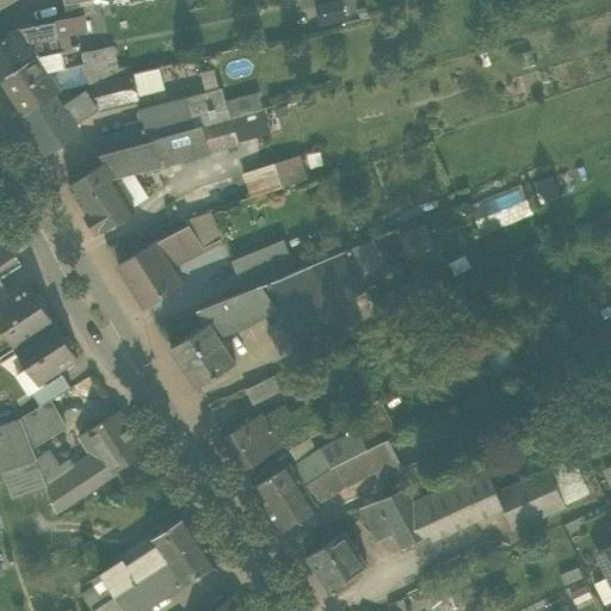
[(0,0),(0,10),(16,0),(0,0)]
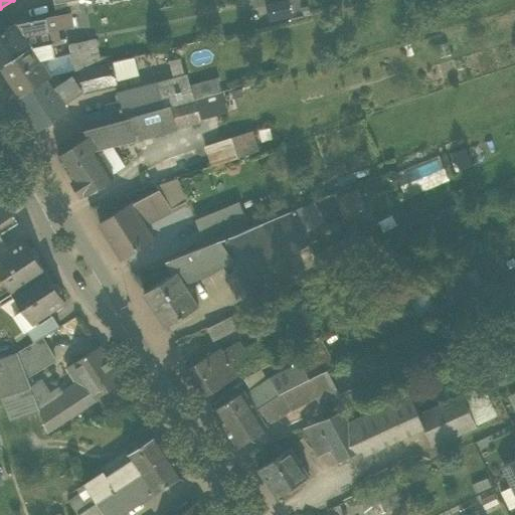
[(80,11),(77,0),(73,0),(53,4),(55,15),(68,13),(68,14),(80,11)]
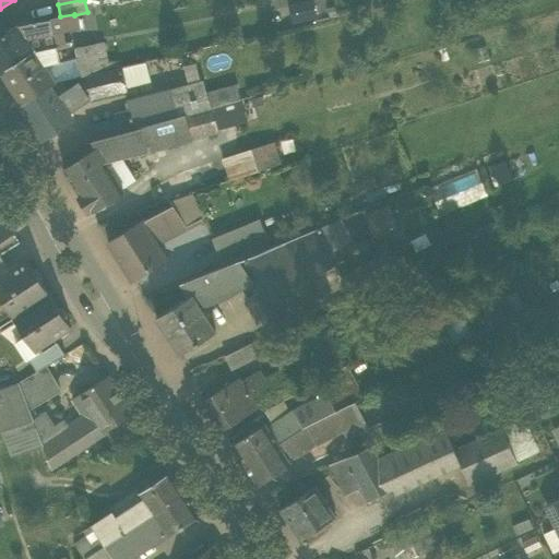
[(313,0),(304,0),(287,3),(293,24),(318,19),(313,0)]
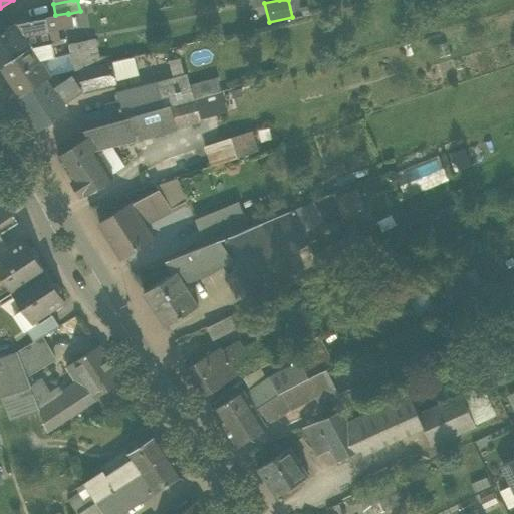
[(69,26),(68,14),(68,13),(55,15),(46,17),(49,30),(69,26)]
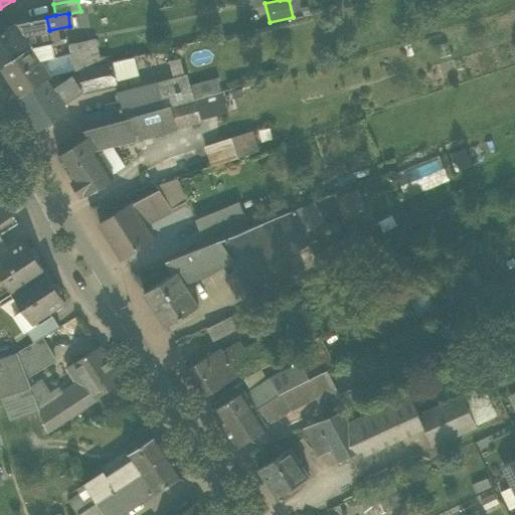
[(46,17),(16,23),(24,35),(49,30),(46,17)]
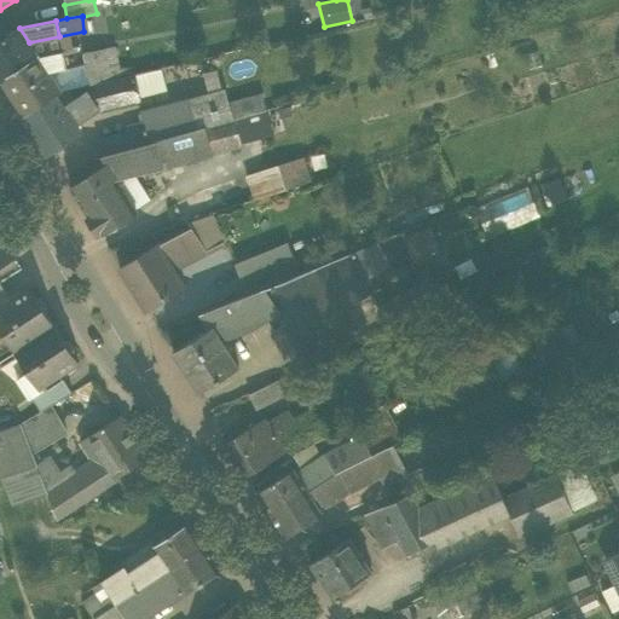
[(38,56),(29,42),(19,28),(0,40),(0,79),(0,80),(38,56)]
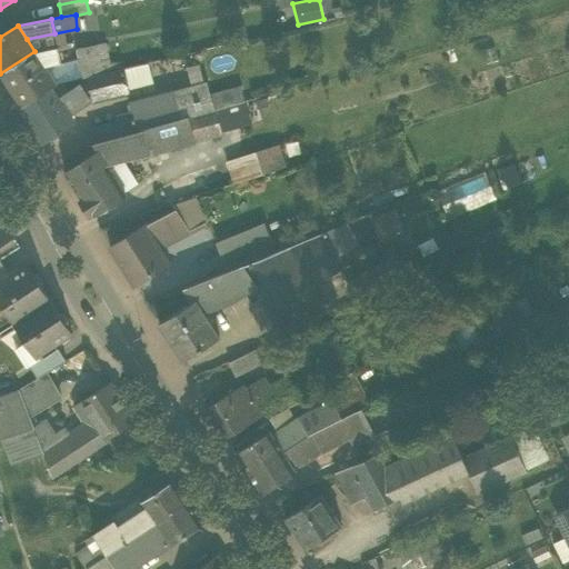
[(107,43),(92,47),(97,75),(112,71),(107,43)]
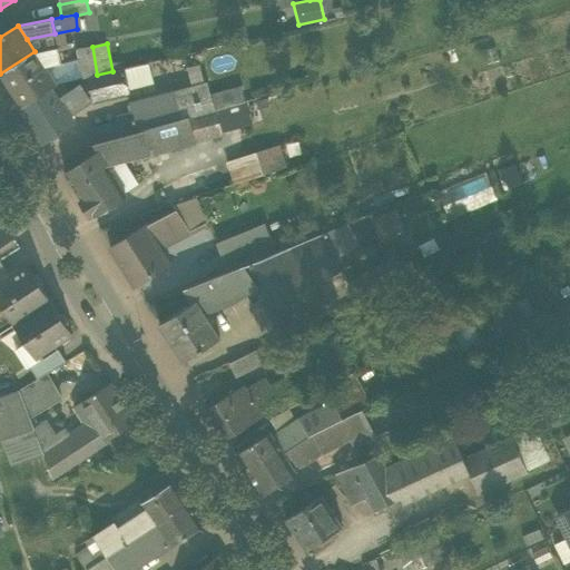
[(35,51),(43,67),(61,62),(57,47),(35,51)]
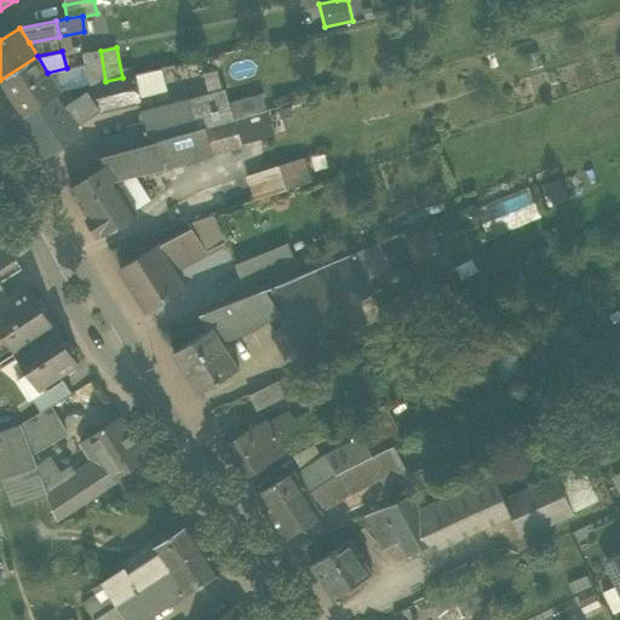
[(90,85),(105,81),(101,51),(84,53),(86,64),(90,85)]
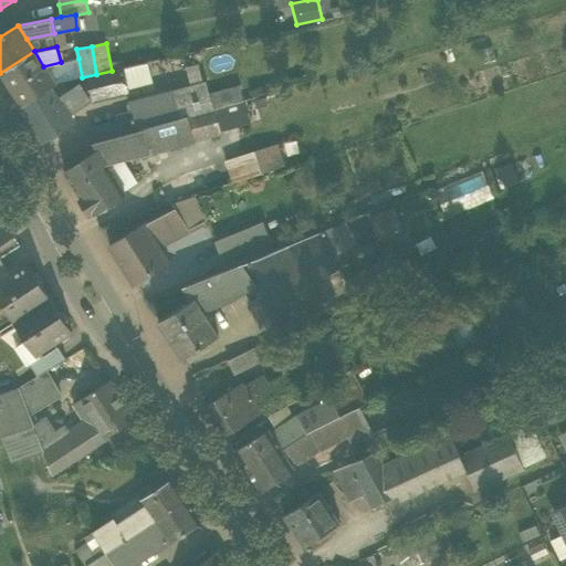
[(43,66),(34,51),(0,73),(21,105),(51,86),(54,84),(43,66)]
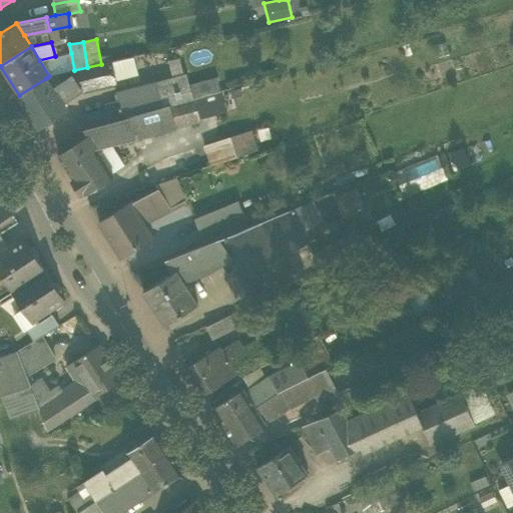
[(39,60),(49,76),(71,71),(74,70),(71,53),(55,56),(39,60)]
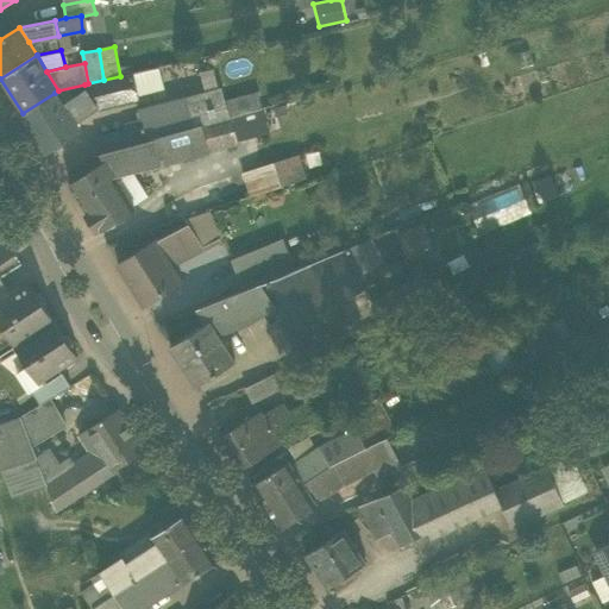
[(159,67),(130,74),(135,96),(164,89),(159,67)]
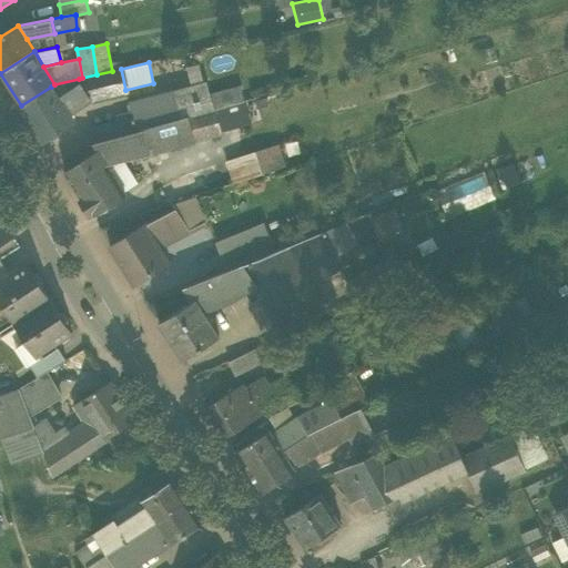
[(191,87),(204,83),(199,63),(185,67),(191,87)]
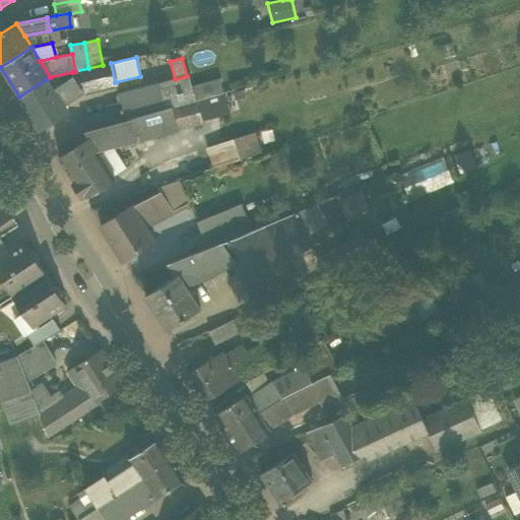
[(72,72),(73,75),(83,90),(86,88),(87,91),(116,84),(115,82),(111,63),(103,65),(88,68),(75,71),(72,72)]
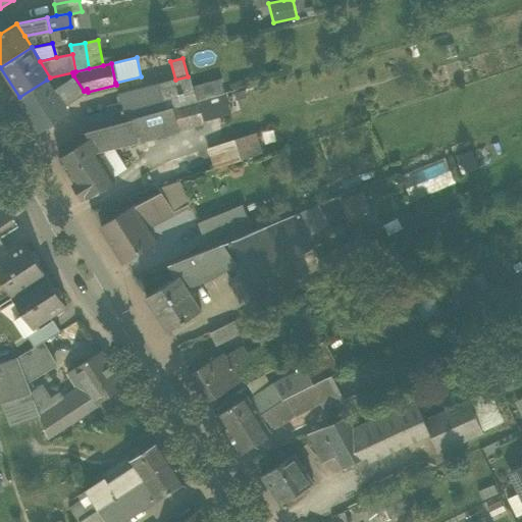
[(62,104),(84,91),(73,75),(53,89),(62,104)]
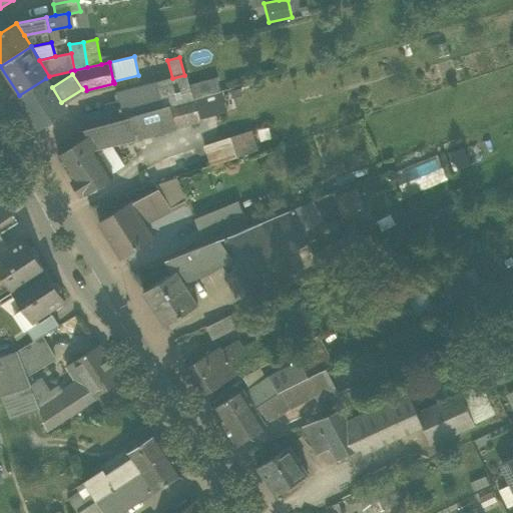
[(116,92),(118,100),(119,99),(124,117),(169,105),(192,99),(188,84),(185,75),(184,75),(172,78),(116,92)]
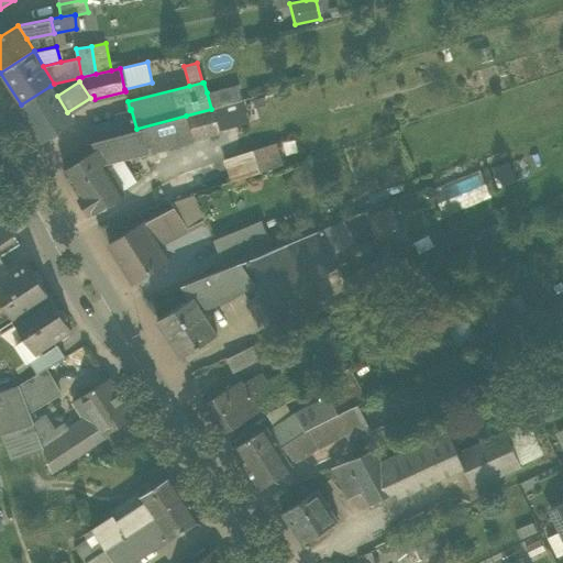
[(239,85),(207,92),(211,109),(213,108),(243,100),(239,85)]
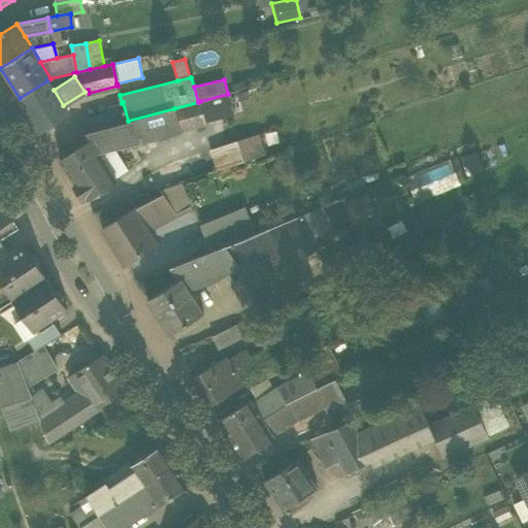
[(20,98),(40,131),(68,112),(63,105),(54,90),(47,80),(20,98)]
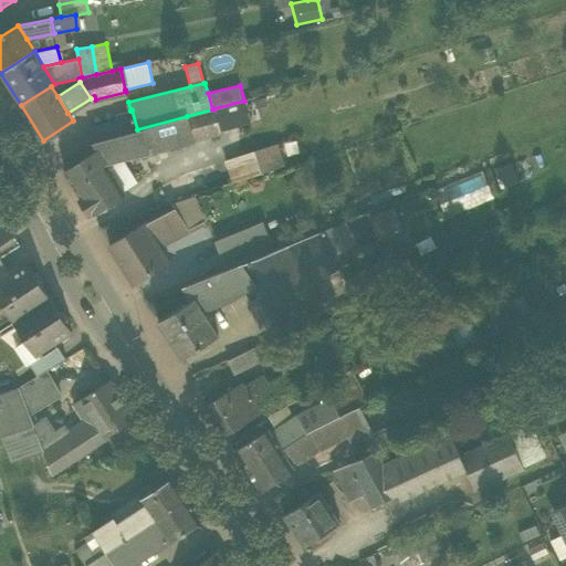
[(215,108),(221,132),(251,123),(244,101),(215,108)]
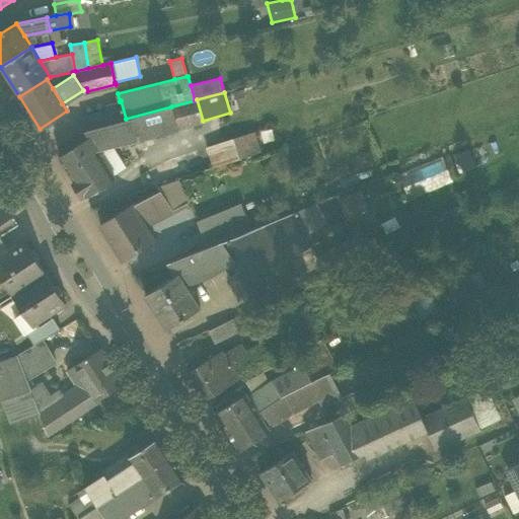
[(195,100),(171,106),(177,129),(203,121),(197,99),(195,100)]
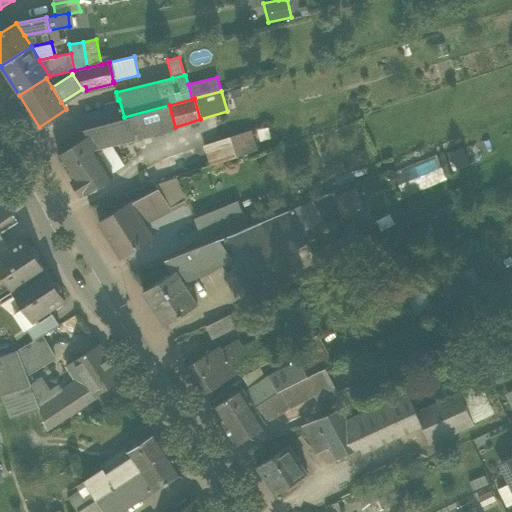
[(85,128),(124,117),(119,99),(118,100),(103,104),(105,109),(81,115),(85,128)]
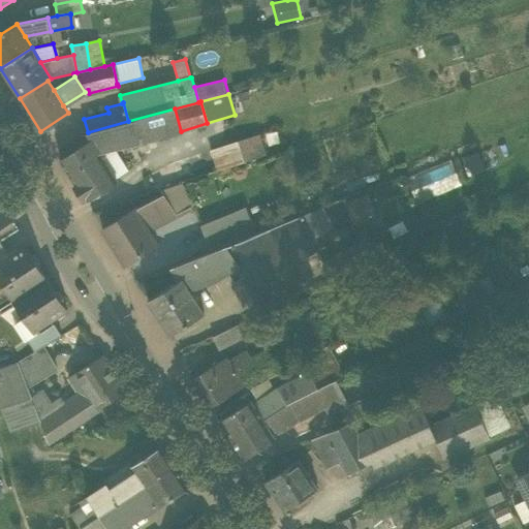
[(181,131),(175,109),(128,121),(88,132),(86,133),(91,142),(92,142),(98,152),(114,149),(181,131)]
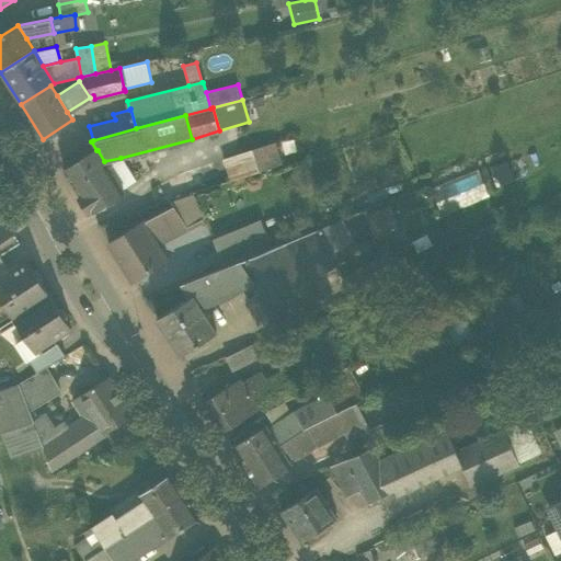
[(274,140),(252,148),(260,171),(283,164),(274,140)]
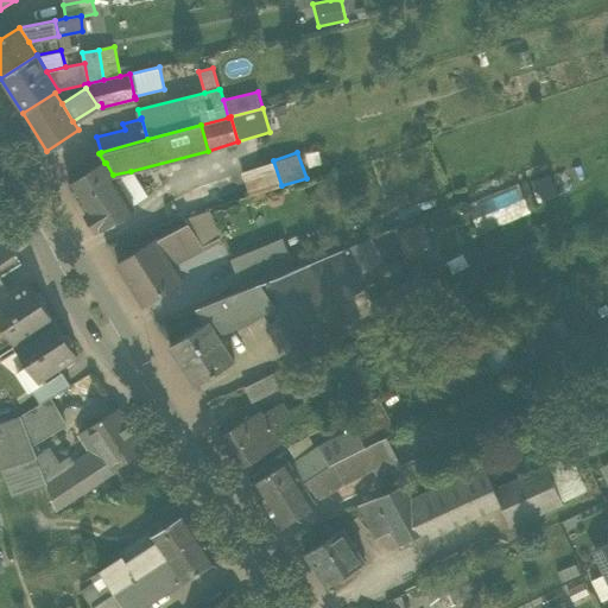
[(258,165),(266,191),(282,185),(273,160),(258,165)]
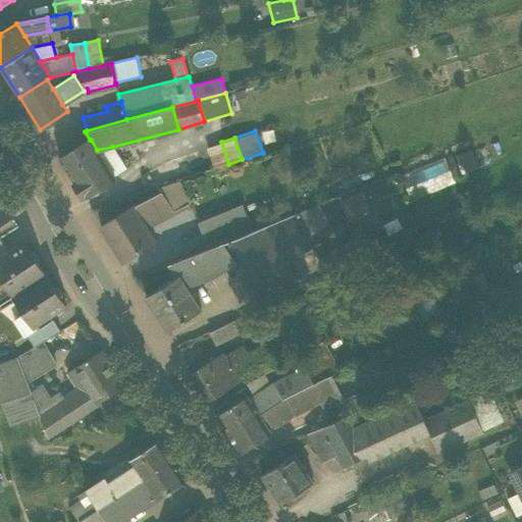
[(73,183),(83,198),(115,177),(114,176),(97,150),(91,140),(90,140),(59,159),(73,183)]
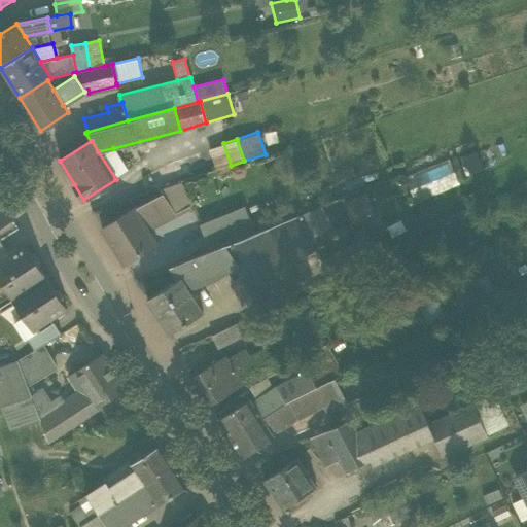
[(231,166),(223,143),(209,148),(216,170),(231,166)]
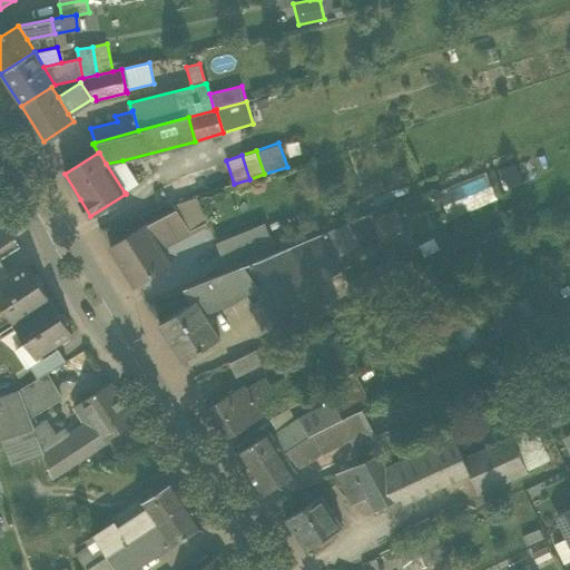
[(123,160),(106,164),(125,193),(137,184),(123,160)]
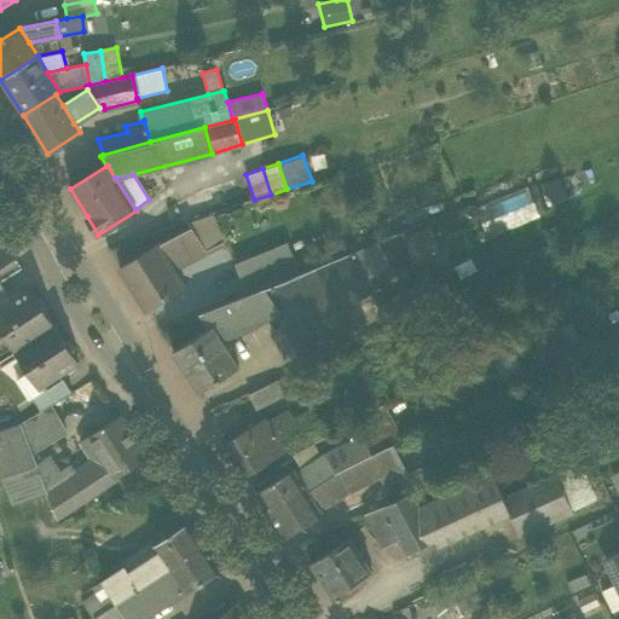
[(560,178),(543,184),(551,204),(567,198),(560,178)]
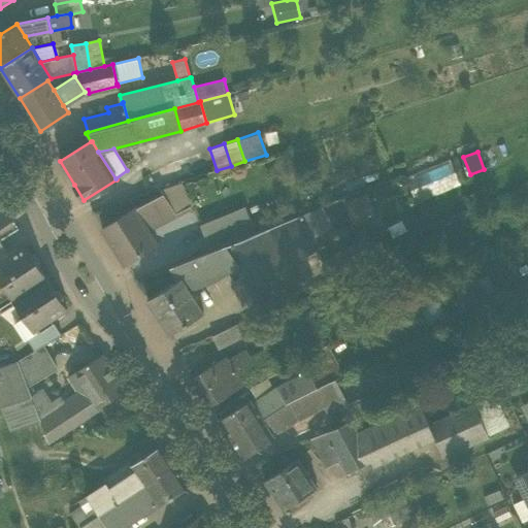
[(410,176),(421,202),(459,187),(449,161),(410,176)]
